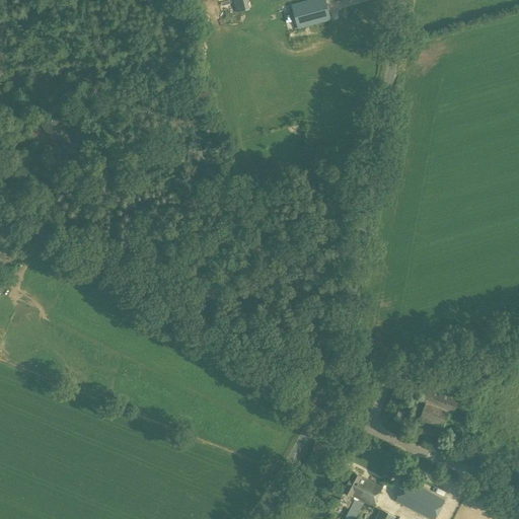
[(330,20),(325,0),(307,0),(291,4),(298,29),(330,20)]
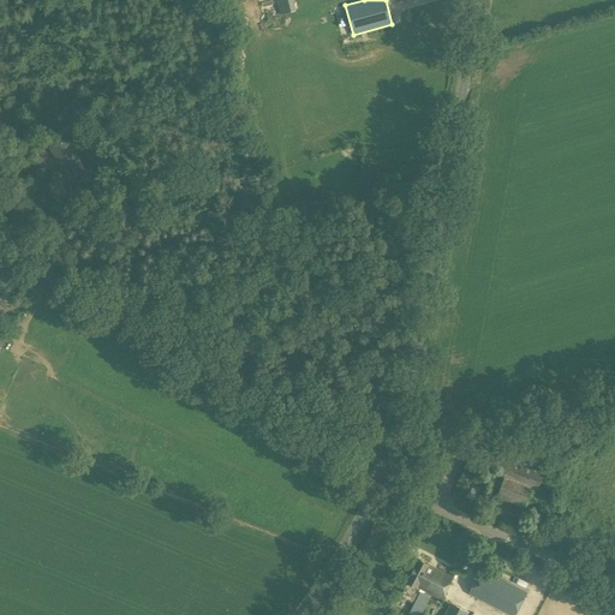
[(71,167),(77,179),(88,173),(81,161),(71,167)]
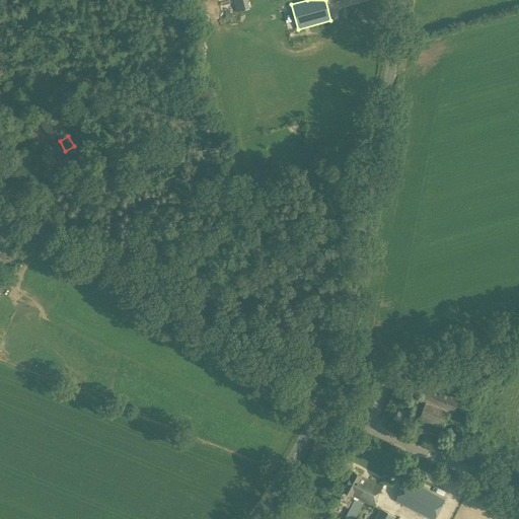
[(258,184),(254,174),(249,176),(252,187),(258,184)]
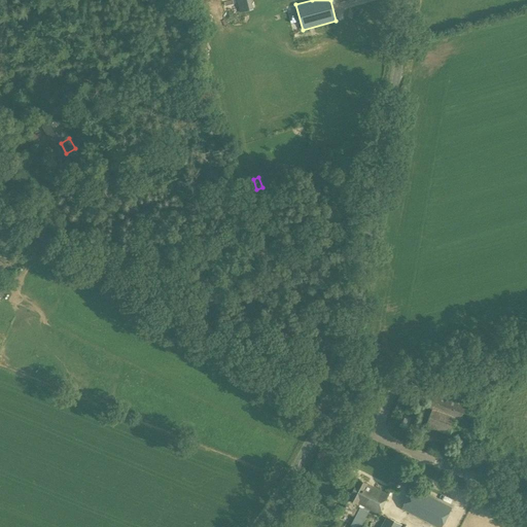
[(257,197),(252,182),(243,185),(250,205),(257,202),(256,197),(257,197)]
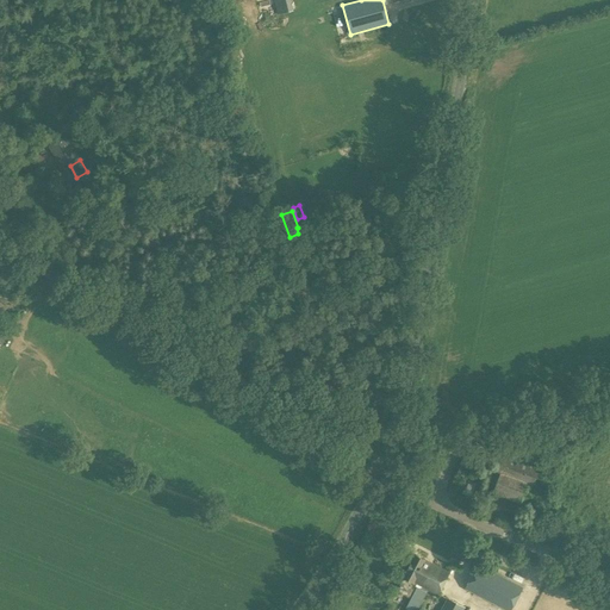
[(493,471),(499,474),(492,493),(520,504),(528,484),(533,486),(542,460),(504,444),(493,471)]
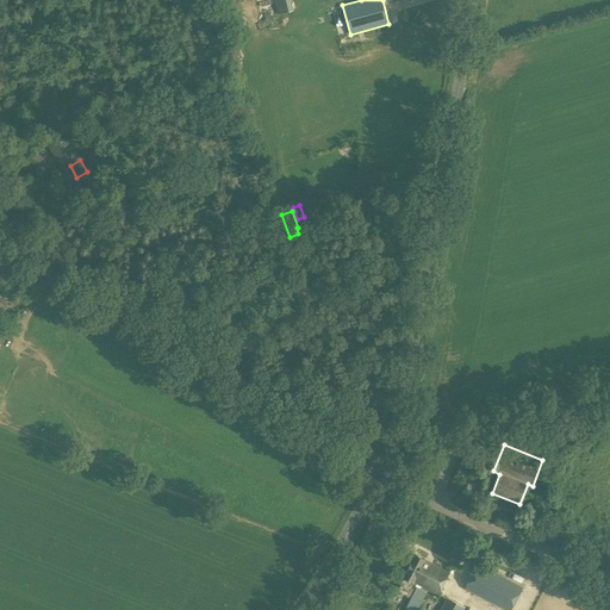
[(403,577),(404,578),(398,591),(410,597),(415,586),(416,587),(406,608),(410,609),(417,609),(428,590),(437,596),(449,573),(415,555),(403,577)]
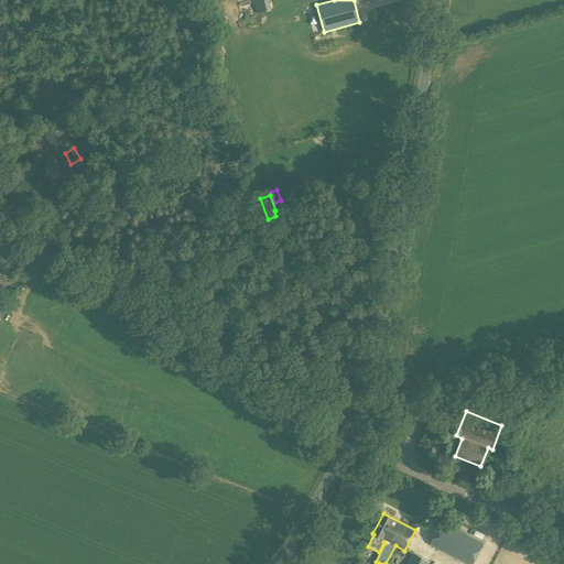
[(430,544),(466,563),(473,563),(484,543),(443,522),(430,544)]
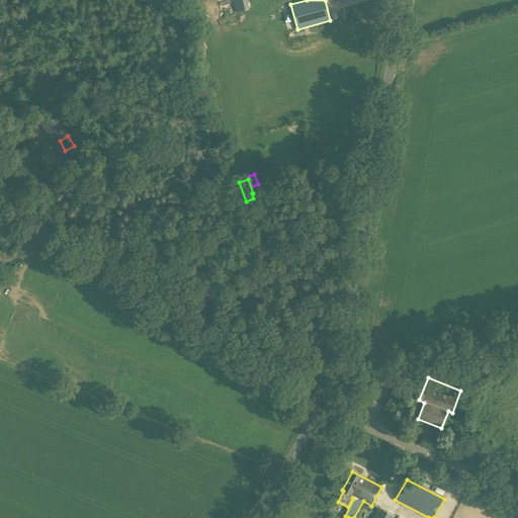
[(393,517),(394,516),(379,509),(374,517),(393,517)]
